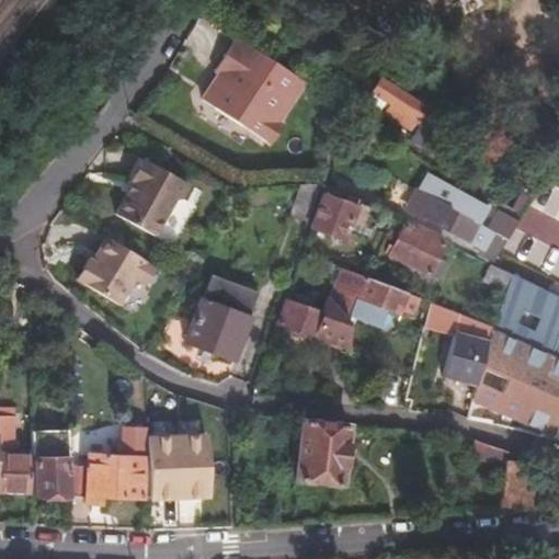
[(306,81),(239,37),(226,56),(230,59),(221,73),(205,99),(273,143),(285,124),(280,122),(306,81)]
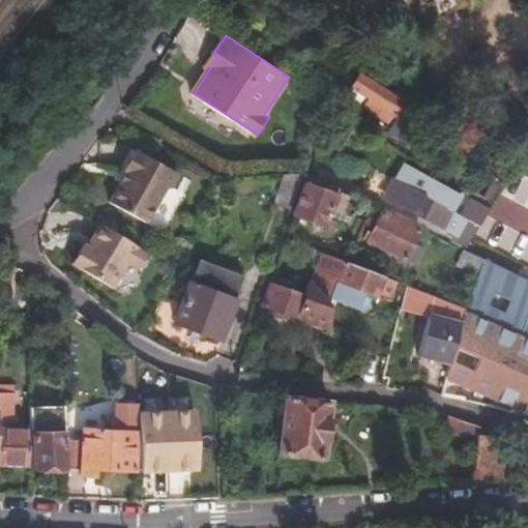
[(217,56),(213,53),(205,66),(209,69),(217,56)]
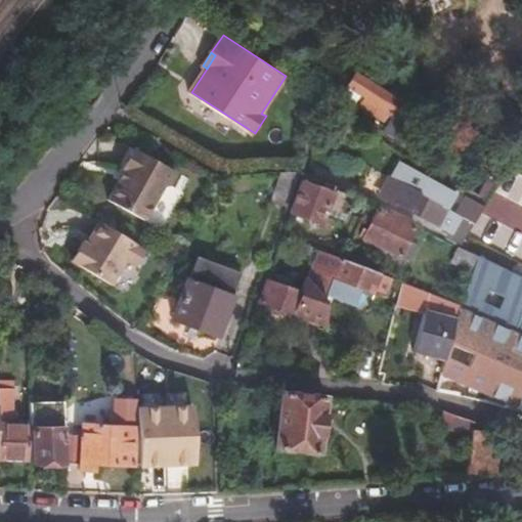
[(401,100),(359,73),(350,86),(367,97),(361,106),(387,123),(401,100)]
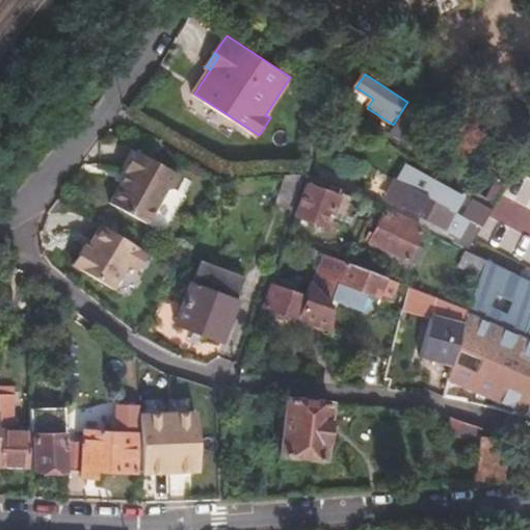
[(111,202),(148,222),(156,207),(167,186),(171,188),(180,173),(143,153),(144,152),(137,148),(125,169),(128,171),(111,202)]
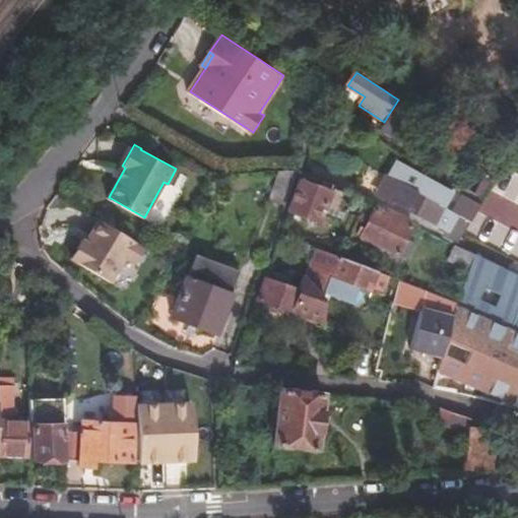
[(504,167),(481,151),(475,162),(484,168),(469,189),(462,184),(459,188),(480,202),(504,167)]
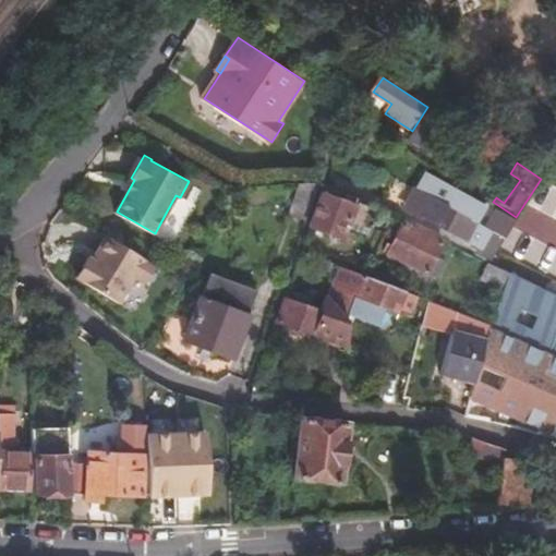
[(555,182),(548,179),(536,201),(555,210),(555,182)]
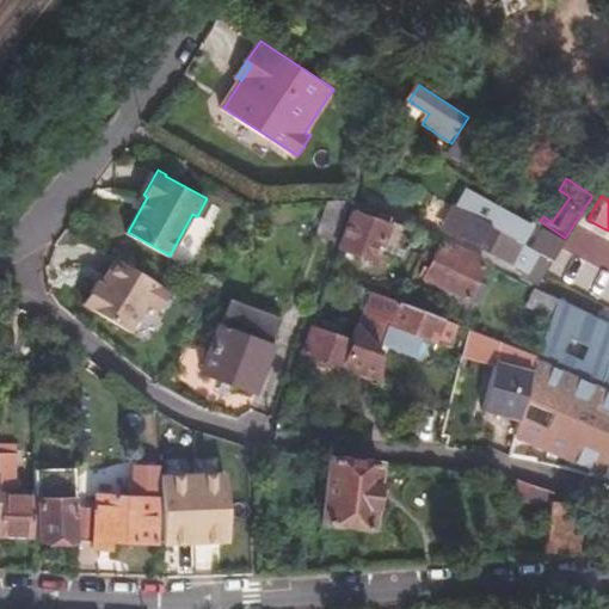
[(349,198),(328,200),(319,228),(336,235),(349,198)]
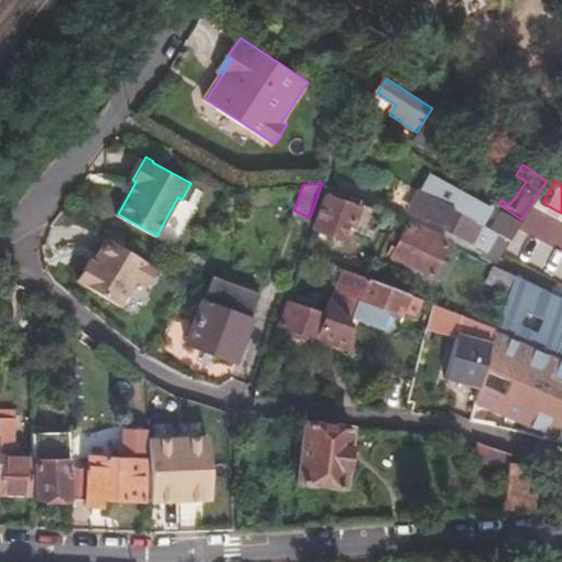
[(384,211),(330,184),(314,228),(347,239),(354,222),(377,229),(384,211)]
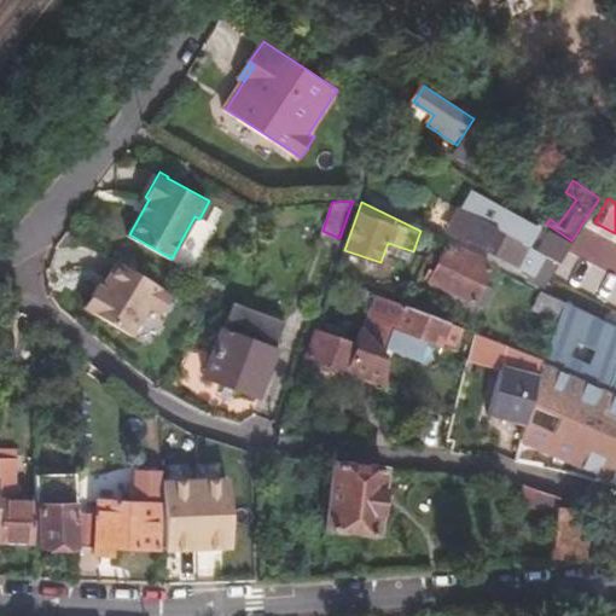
[(499,205),(489,222),(519,239),(528,221),(499,205)]
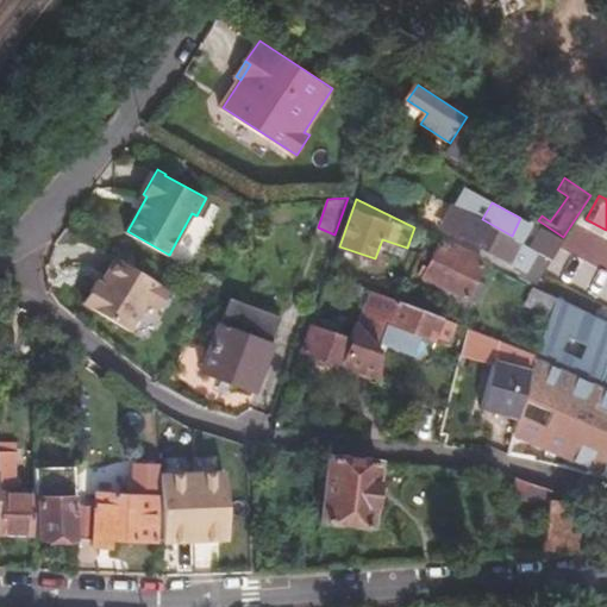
[(469,211),(455,204),(446,223),(458,229),(469,211)]
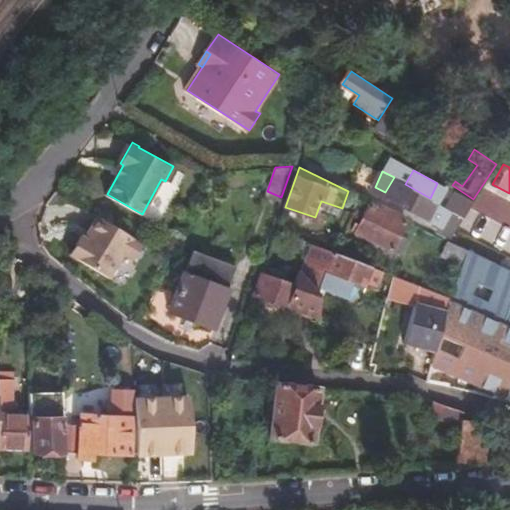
[(463,216),(449,208),(430,198),(405,184),(394,177),(385,192),(430,216),(433,213),(444,219),(443,223),(455,229),(463,216)]
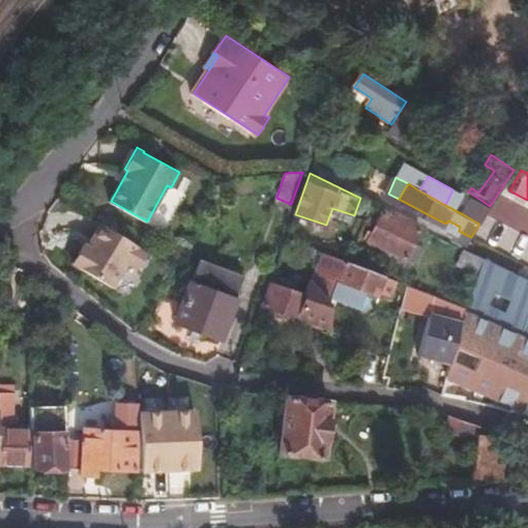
[(490,206),(468,192),(467,194),(474,200),(465,215),(479,224),(486,213),(490,206)]
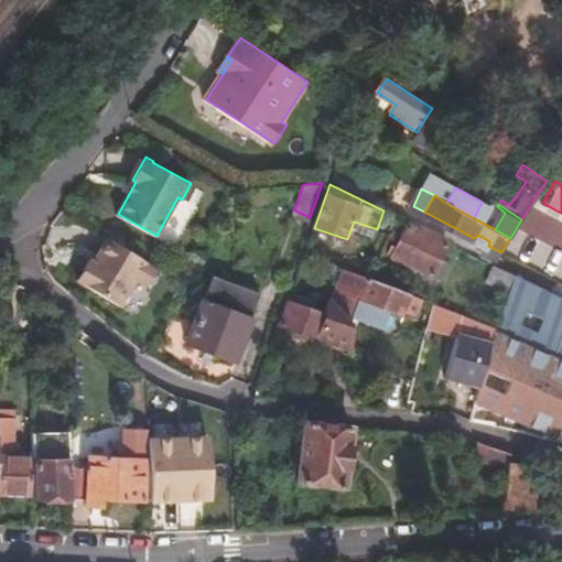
[(451,242),(410,223),(393,256),(434,276),(438,273),(445,277),(454,260),(445,256),(451,242)]
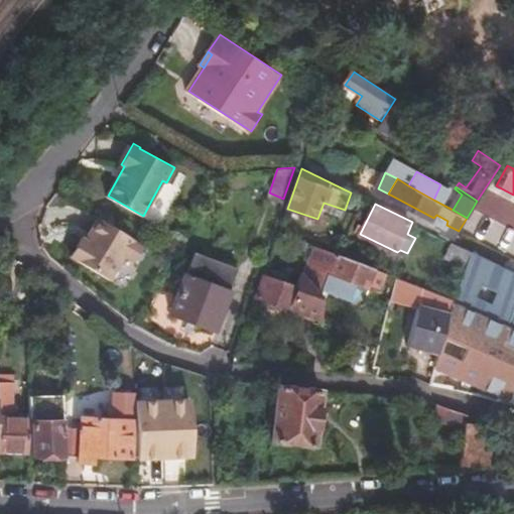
[(134,261),(144,244),(99,217),(87,237),(83,235),(71,256),(78,261),(79,259),(112,280),(126,256),(134,261)]
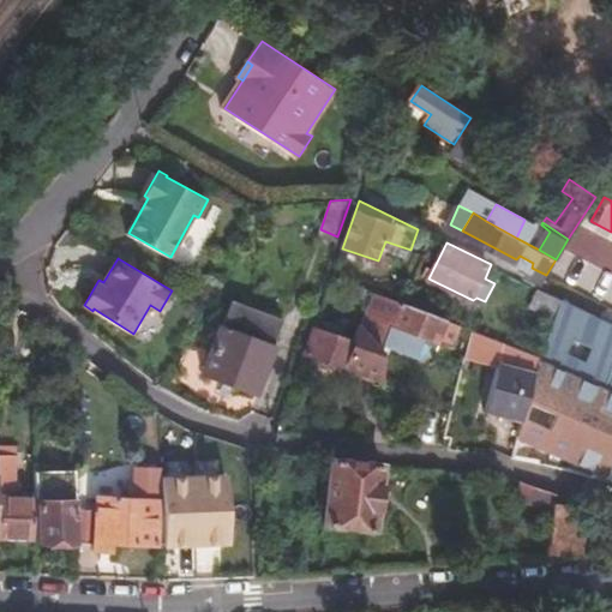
[(562,299),(537,287),(527,309),(555,321),(562,299)]
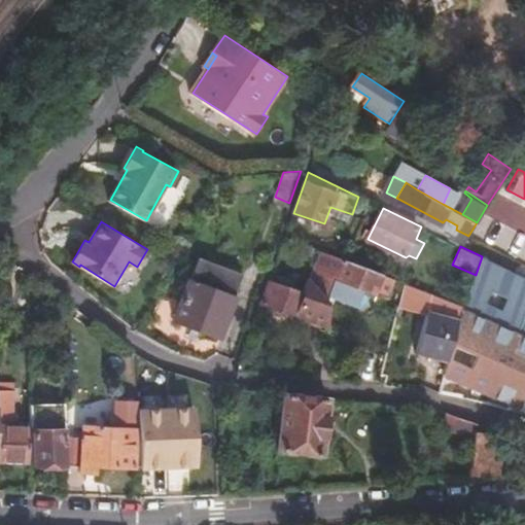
[(395,280),(320,249),(314,264),(306,292),(330,299),(334,292),(364,305),(370,291),(388,299),(395,280)]
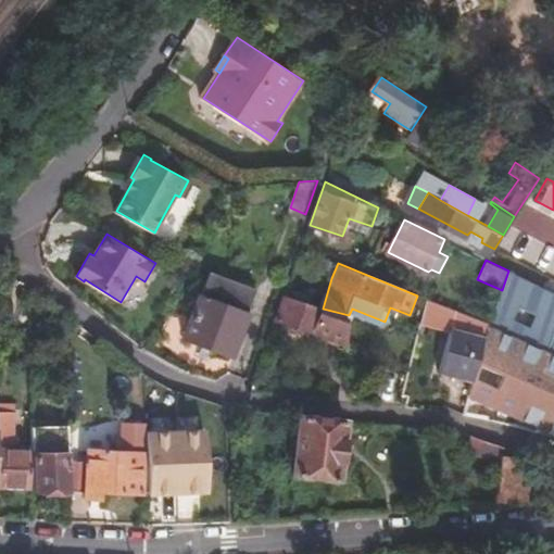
[(254,286),(208,268),(184,336),(230,353),(254,286)]
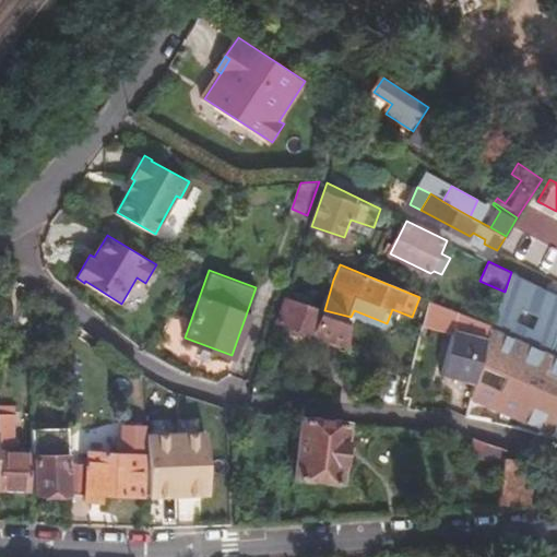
[(556,294),(511,272),(505,292),(494,328),(474,390),(466,414),(556,436),(556,294)]
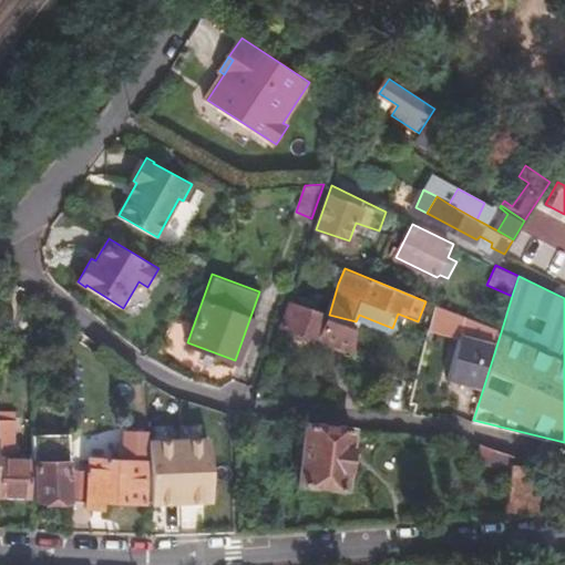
[(321,300),(294,290),(289,302),(318,311),(321,300)]
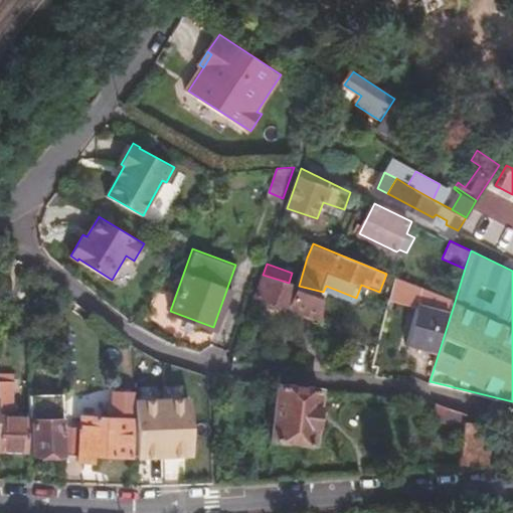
[(289,283),(263,275),(255,294),(323,313),(324,292),(323,292),(299,286),(289,283)]
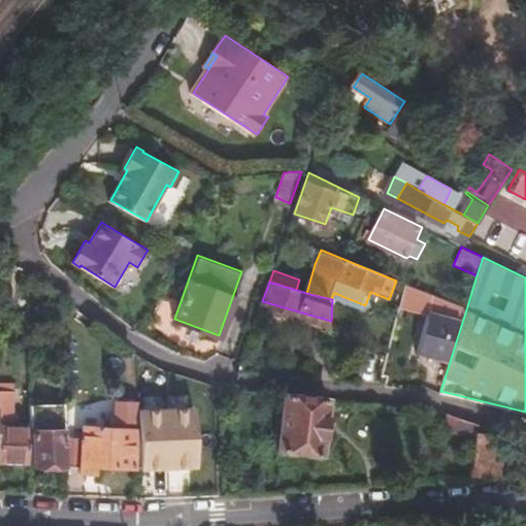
[(415,357),(448,368),(466,309),(408,286),(402,308),(428,318),(415,357)]
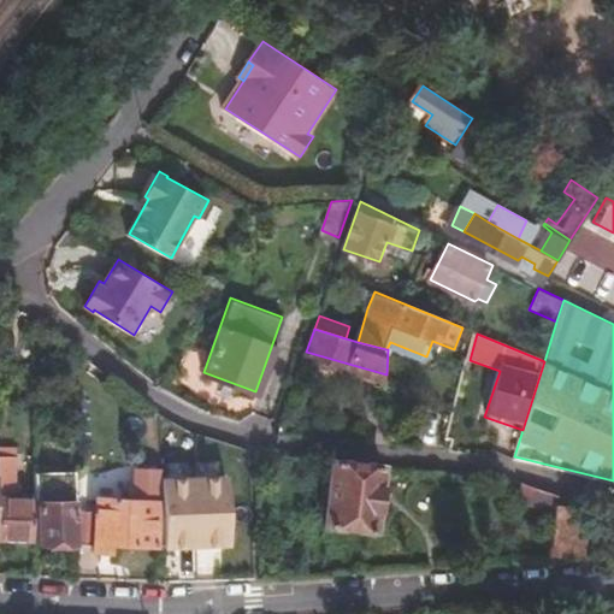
[(382,464),(331,459),(326,521),(375,525),(382,464)]
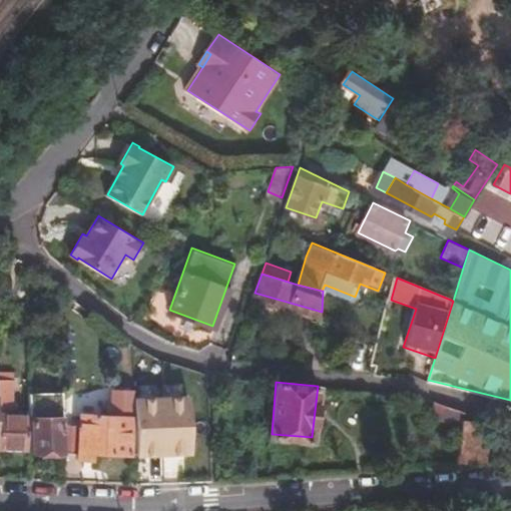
[(111,383),(110,414),(130,415),(132,384),(111,383)]
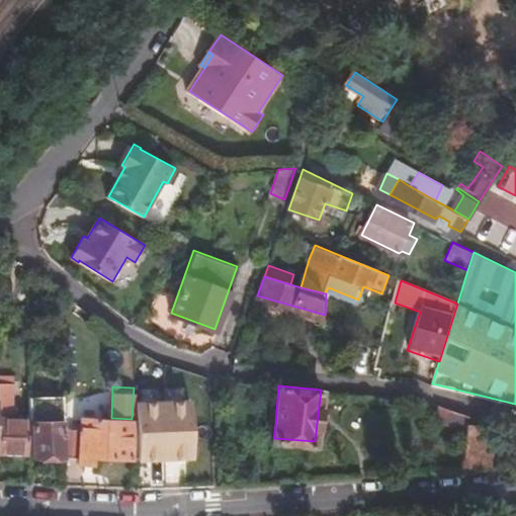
[(64,428),(62,395),(29,396),(30,419),(30,434),(31,456),(66,458),(64,428)]
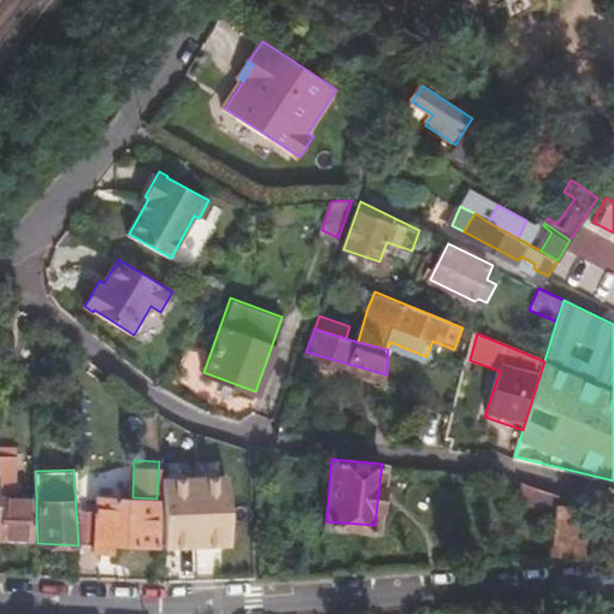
[(545,553),(577,556),(579,556),(588,503),(521,482),(517,501),(554,513),(545,553)]
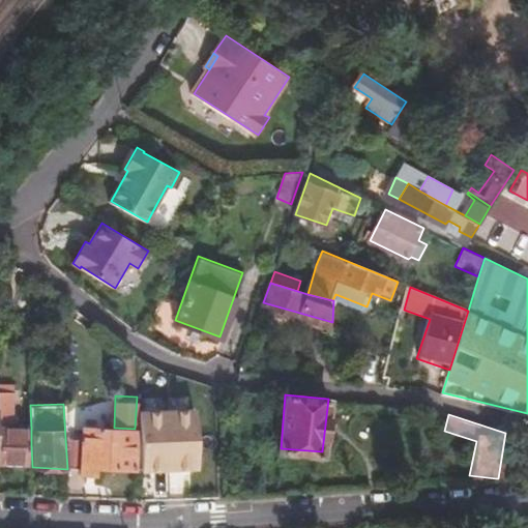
[(31,444),(31,429),(5,429),(4,421),(0,420),(0,461),(27,462),(27,444),(31,444)]
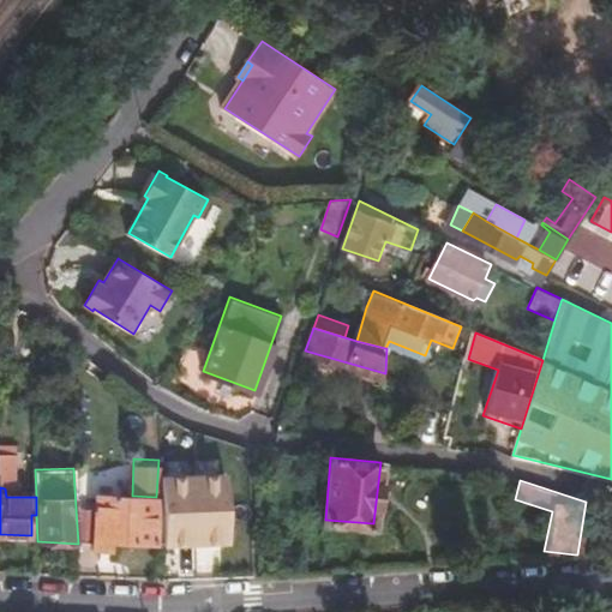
[(76,508),(78,544),(109,546),(109,543),(155,544),(156,497),(132,496),(99,493),(97,508),(76,508)]
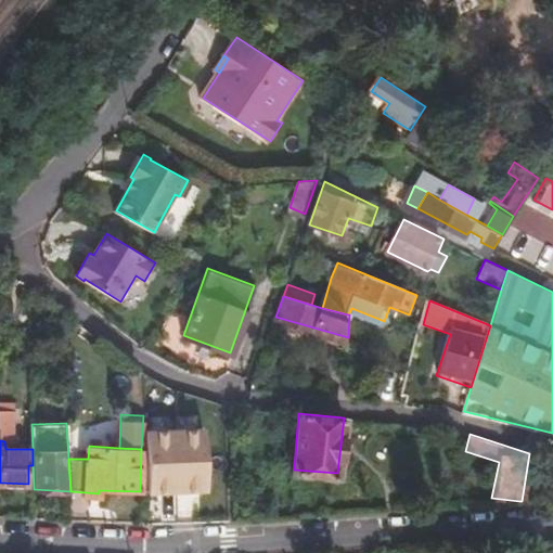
[(205,448),(152,449),(154,492),(167,491),(167,481),(184,481),(184,484),(207,481),(207,457),(205,457),(205,448)]
